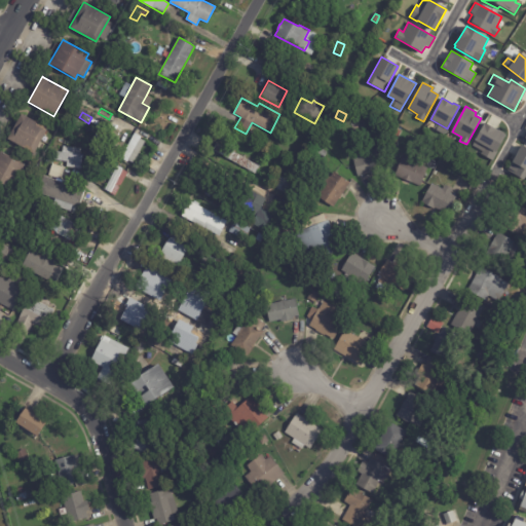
[(22,114),(47,128),(33,153),(6,139),(21,114),(22,114)]
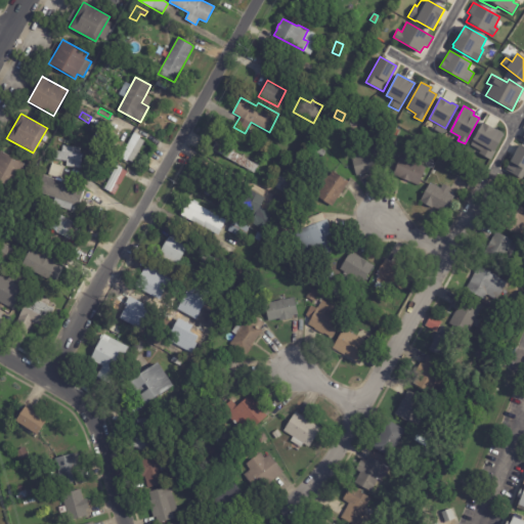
[(275,121),(280,124),(276,130),(272,128),(275,121)]
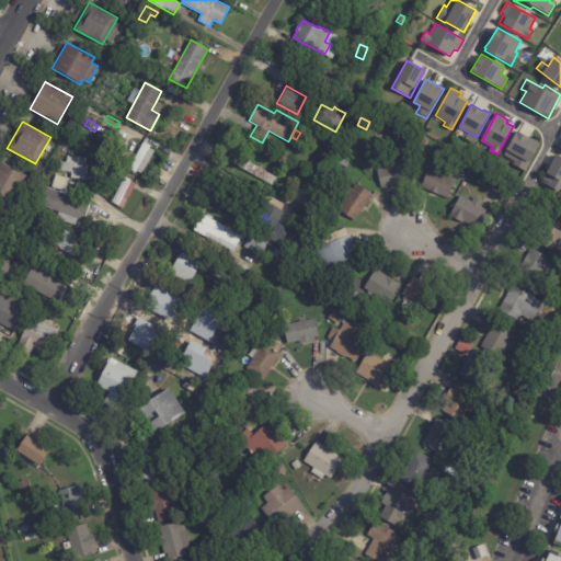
[(516,130),(539,144),(525,170),(514,164),(518,157),(506,150),(516,130)]
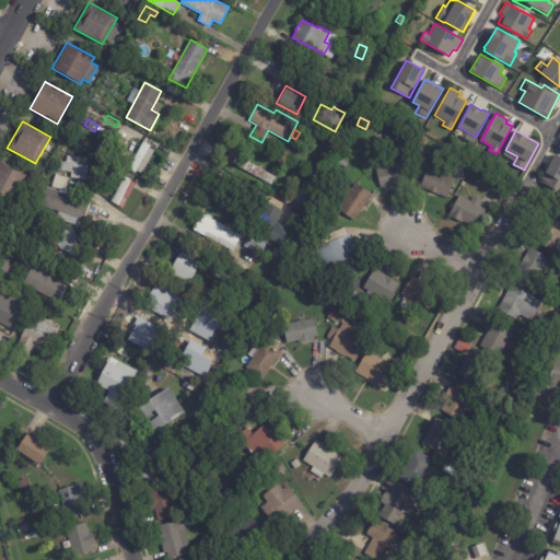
[(421,137),(428,141),(424,147),(418,143),(421,137)]
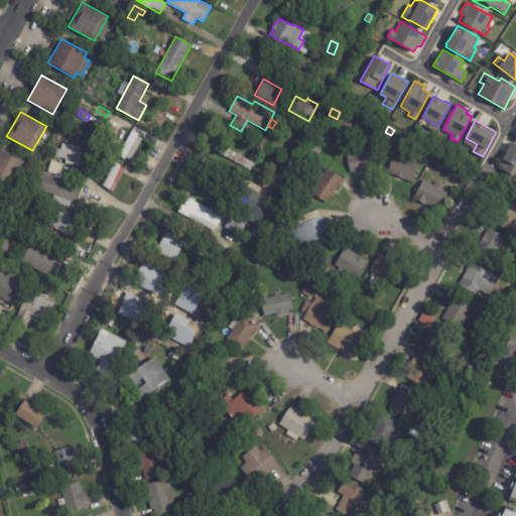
[(138,134),(137,136),(142,139),(130,161),(119,154),(132,131),(138,134)]
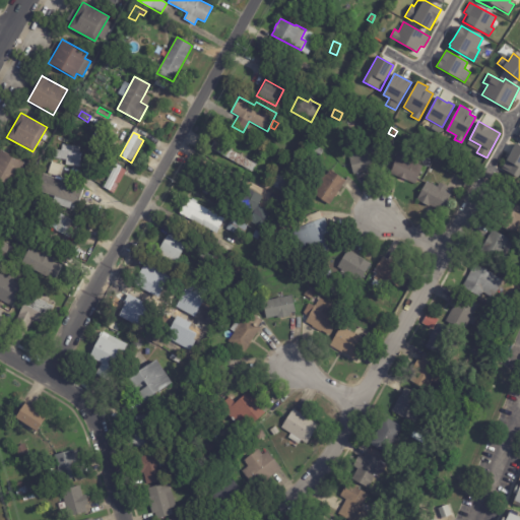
[(115,135),(117,136),(113,145),(108,142),(113,134),(115,135)]
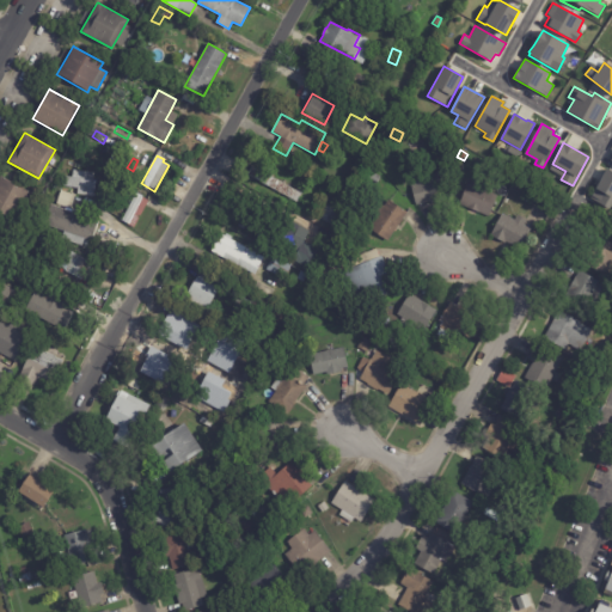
[(248,173),(252,166),(301,194),(297,202),(248,175),(248,173)]
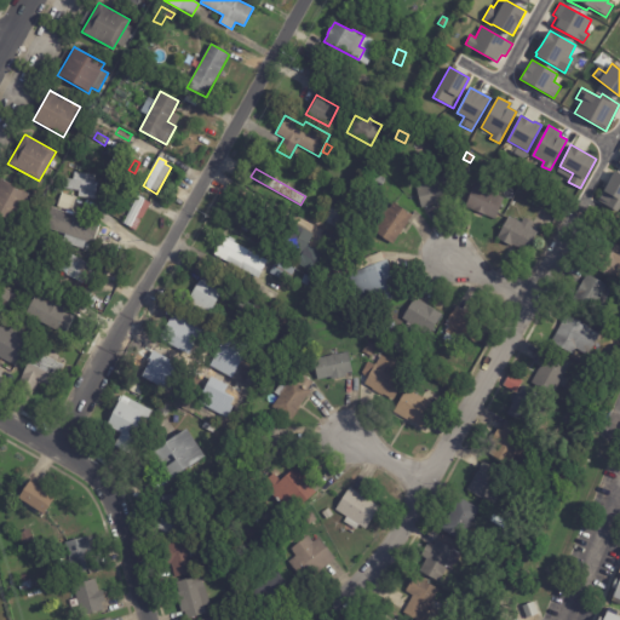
[(614,171),(619,173),(619,207),(618,212),(597,201),(614,171)]
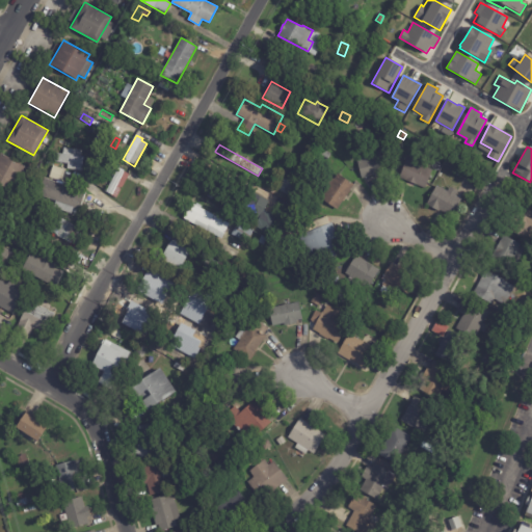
[(379,177),(374,178),(373,176),(362,178),(357,160),(377,155),(376,151),(388,148),(394,173),(379,177)]
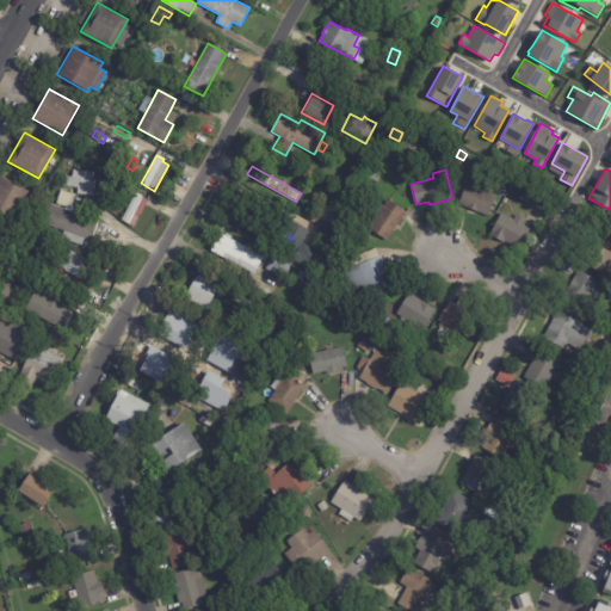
[(96,184),(94,196),(76,193),(78,189),(62,186),(65,176),(72,177),(73,171),(93,173),(93,180),(96,180),(96,184)]
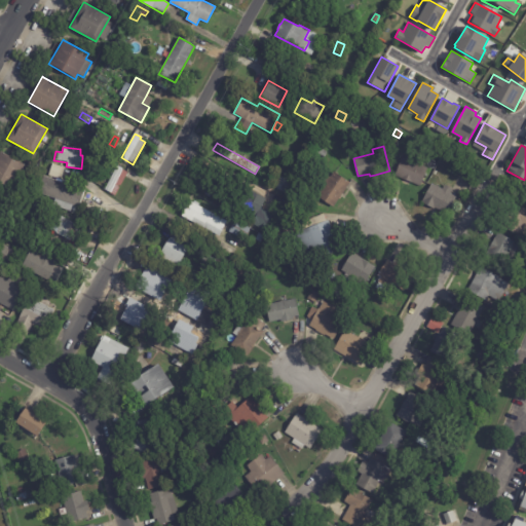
[(320,149),(327,152),(324,158),(317,154),(320,149)]
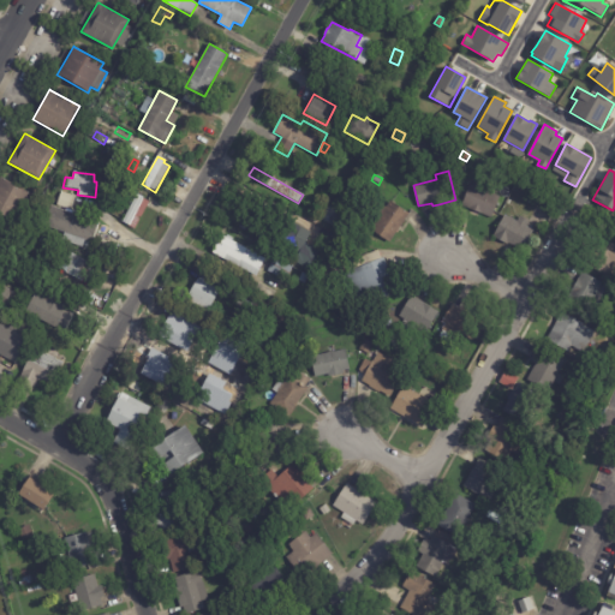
[(1,178),(0,179),(30,195),(15,224),(0,215),(0,177),(1,177),(1,178)]
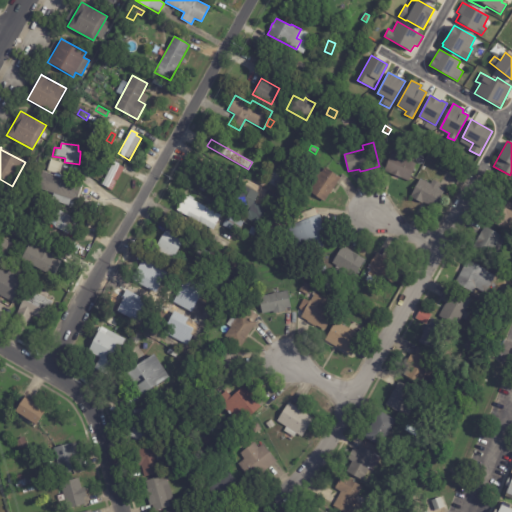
[(399,177),(384,171),(391,153),(393,154),(395,149),(409,154),(406,160),(416,163),(409,180),(399,177)]
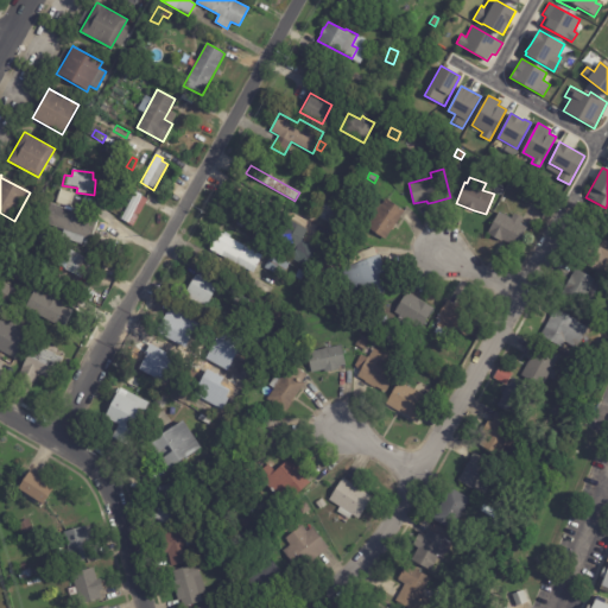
[(74,196),(70,208),(56,203),(59,190),(74,195),(74,196)]
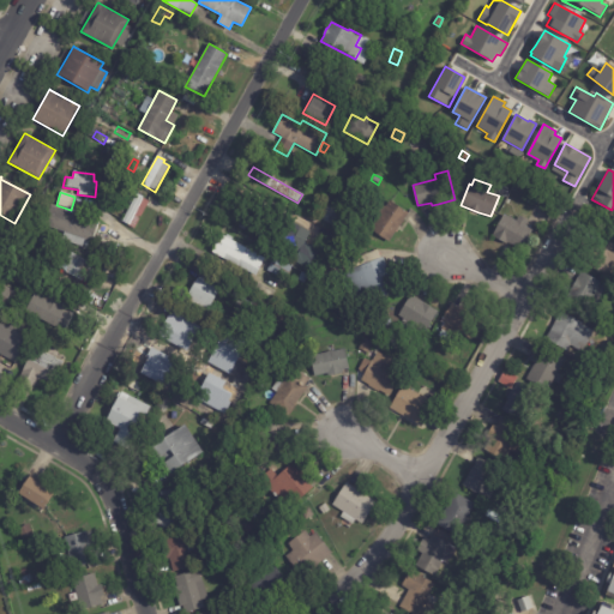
[(228,218),(238,202),(234,199),(239,192),(258,203),(254,210),(275,221),(264,239),(246,228),(245,230),(238,227),(240,224),(228,218)]
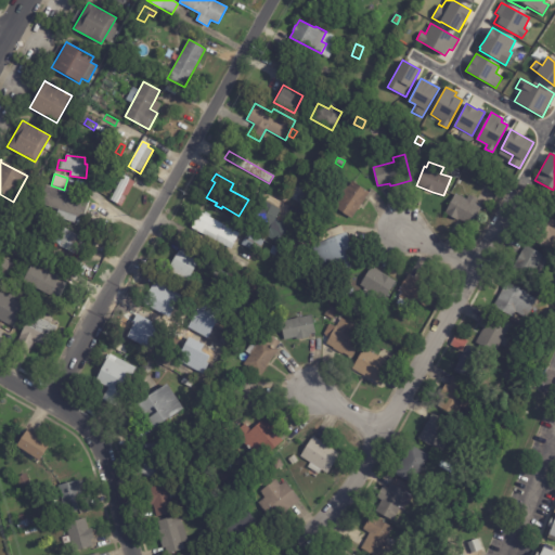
[(132,181),(134,182),(121,206),(111,199),(118,184),(114,181),(117,176),(121,179),(124,175),(129,178),(129,179),(132,181)]
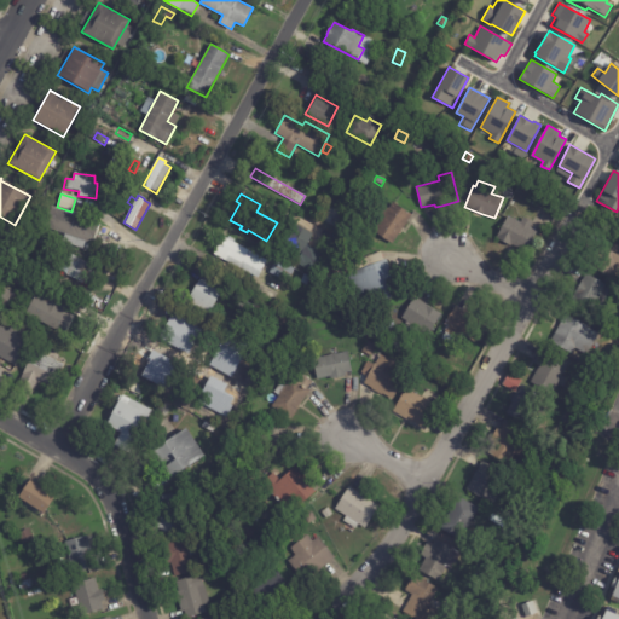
[(408,212),(411,214),(392,243),(374,231),(382,218),(376,214),(382,204),(388,208),(393,202),(408,212)]
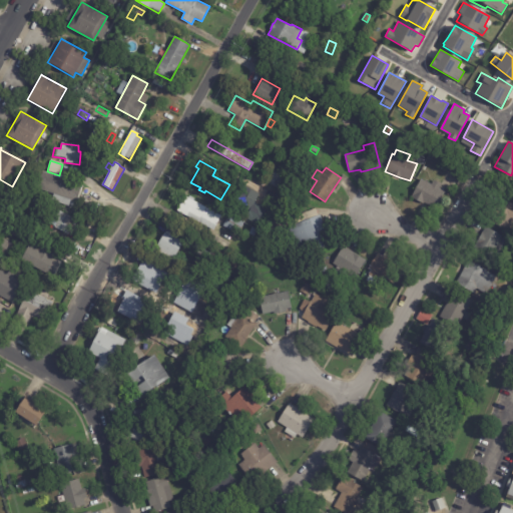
[(58,177),(82,185),(76,201),(70,199),(68,206),(51,200),(53,193),(36,188),(42,171),(58,177)]
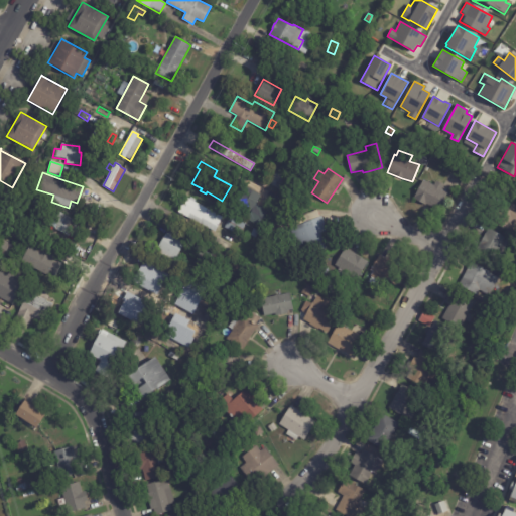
[(444,185),(442,189),(447,192),(438,210),(427,204),(426,206),(414,199),(423,180),(433,185),(436,180),(444,185)]
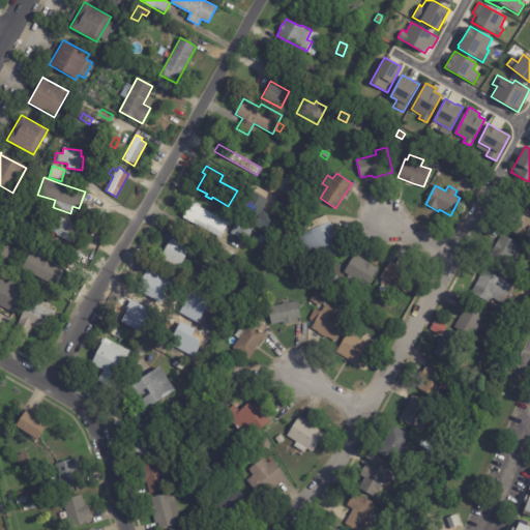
[(280,212),(268,234),(254,226),(256,223),(246,217),(251,210),(239,204),(247,188),(268,200),(266,204),(280,212)]
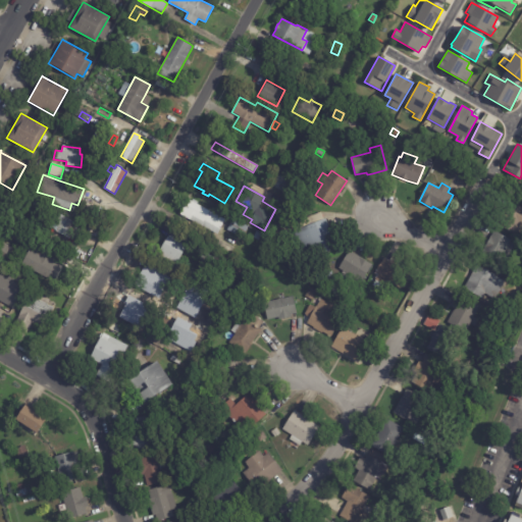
[(197,204),(225,219),(217,233),(211,230),(214,225),(193,214),(190,219),(179,214),(188,200),(192,202),(193,200),(198,202),(197,204)]
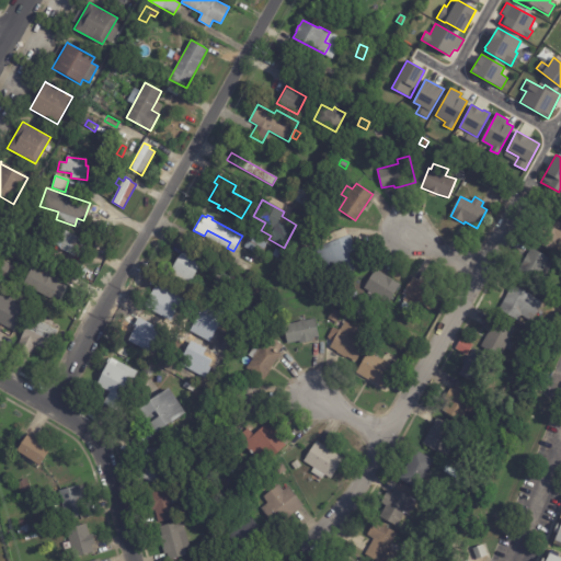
[(545,222),(549,216),(560,222),(560,243),(556,253),(534,240),(545,222)]
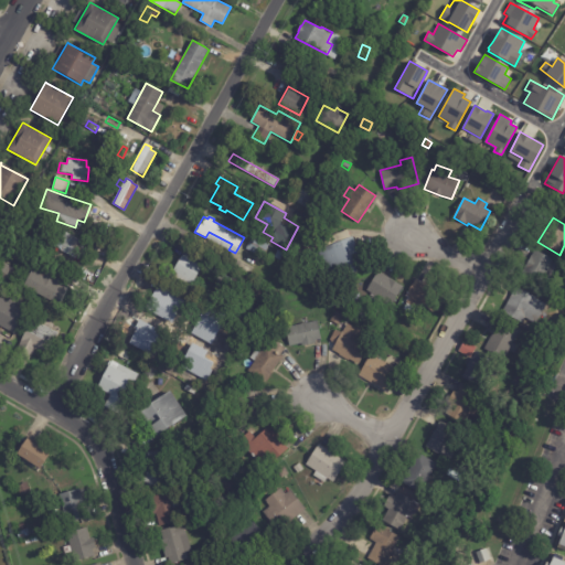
[(92,246),(87,255),(80,251),(76,257),(64,252),(68,244),(49,234),(53,226),(92,246)]
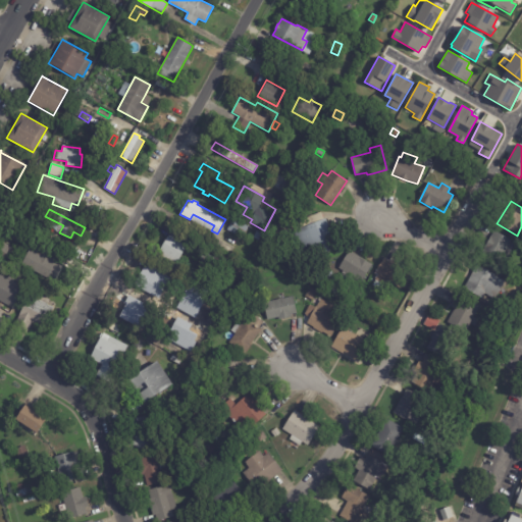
[(325,218),(335,248),(305,259),(294,230),(296,229),(299,221),(321,213),(323,219),(325,218)]
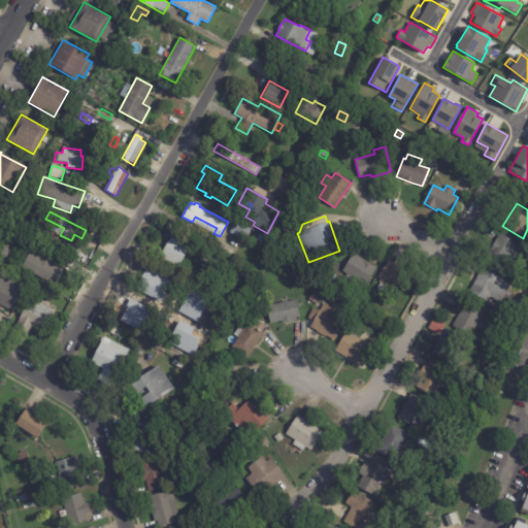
[(236,220),(252,228),(244,241),(230,233),(236,220)]
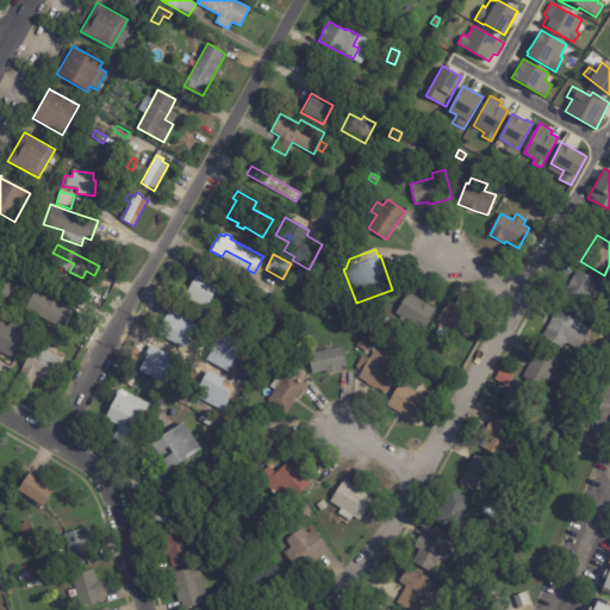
[(10,261),(30,272),(23,285),(2,274),(10,261)]
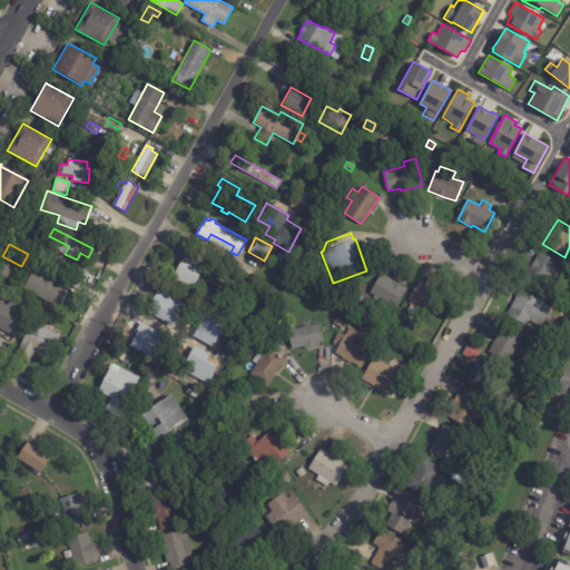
[(537,259),(540,252),(559,263),(544,291),(526,279),(537,259)]
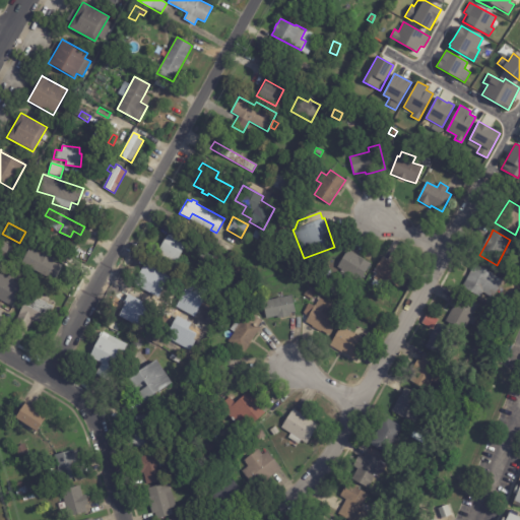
[(255,231),(261,233),(258,240),(252,237),(255,231)]
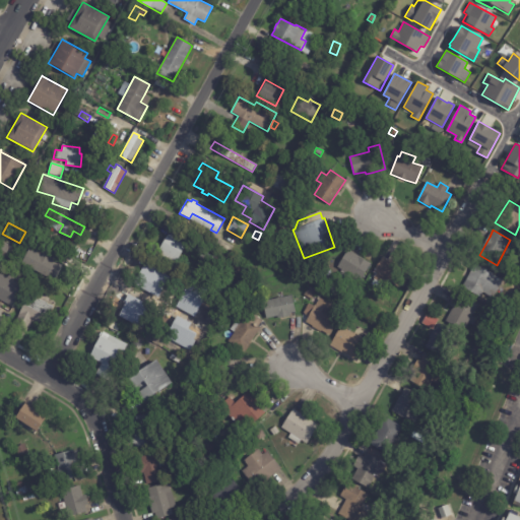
[(271,232),(284,239),(277,251),(263,244),(270,232),(271,232)]
